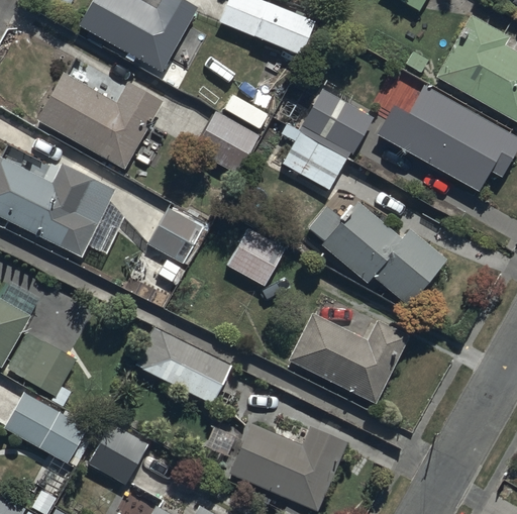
[(105,41),(127,54),(125,57),(133,61),(134,59),(161,73),(199,5),(188,0),(160,0),(157,7),(143,0),(89,0),(76,25),(90,33),(86,39),(101,48),(105,41)]
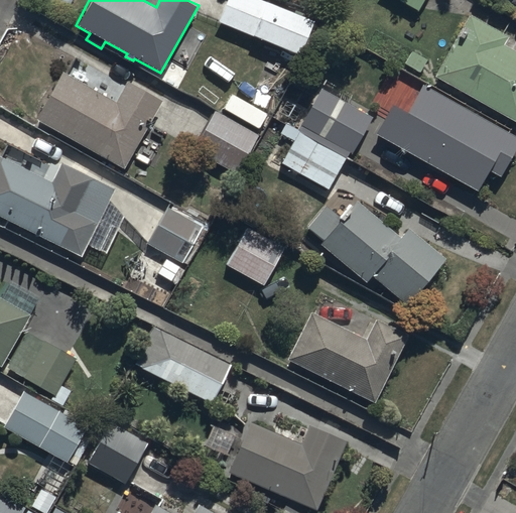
[(301,54),(314,19),(263,0),(229,0),(220,24),(301,54)]
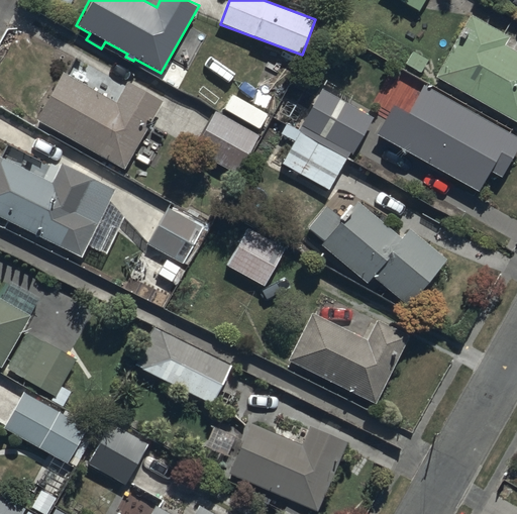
[(426,0),(397,0),(419,12),(426,0)]
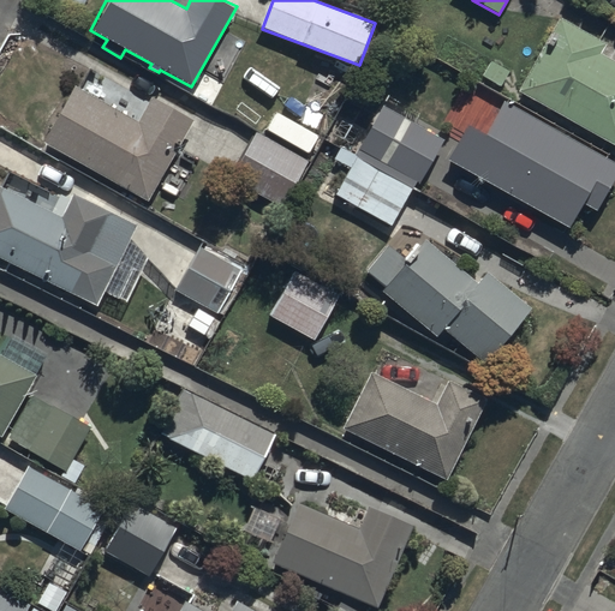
[(559,16),(517,90),(614,145),(614,59),(601,52),(605,43),(559,16)]
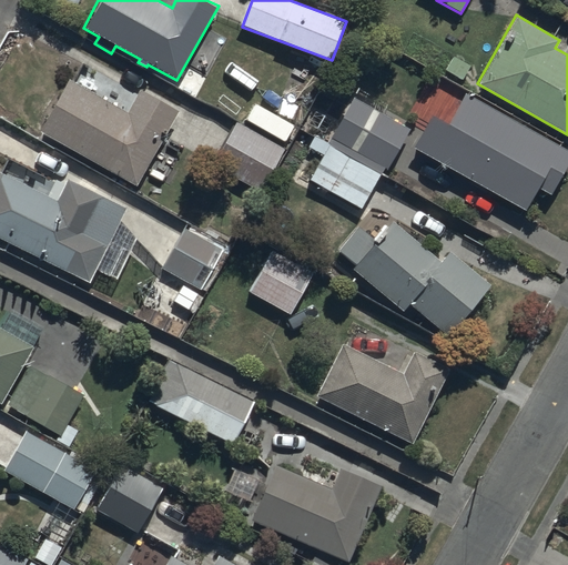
[(67,80),(38,132),(138,187),(179,111),(140,89),(127,112),(67,80)]
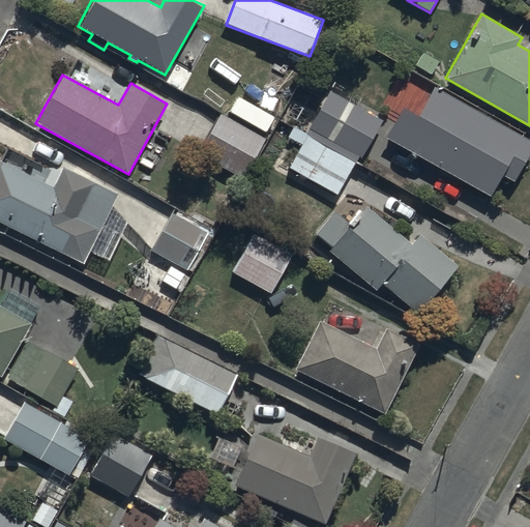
[(404,107),(386,137),(491,197),(502,176),(513,183),(529,154),(529,139),(434,85),(417,114),(404,107)]
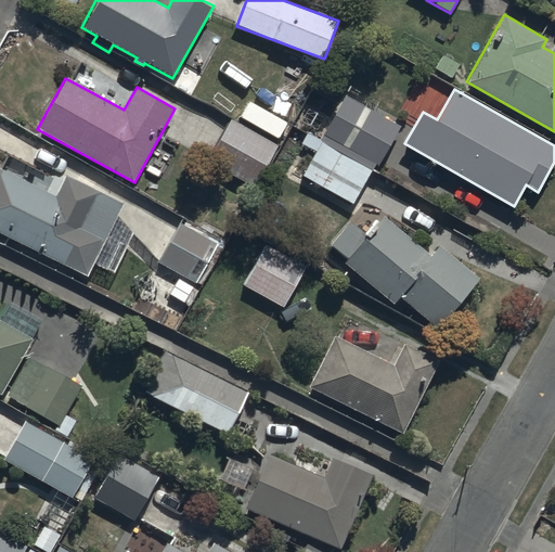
[(321,139),(374,170),(400,127),(347,95),(321,139)]
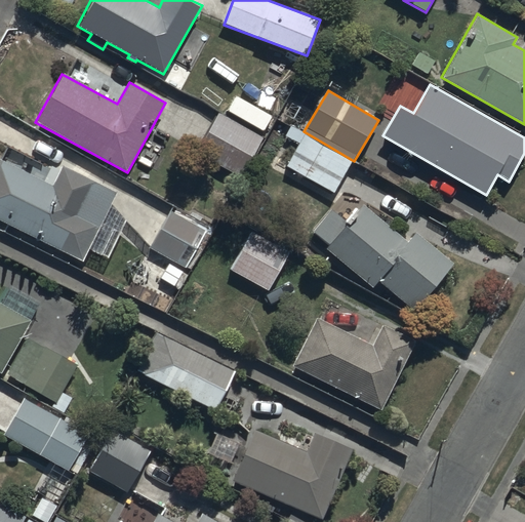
[(265,138),(218,113),(197,153),(242,178),(265,138)]
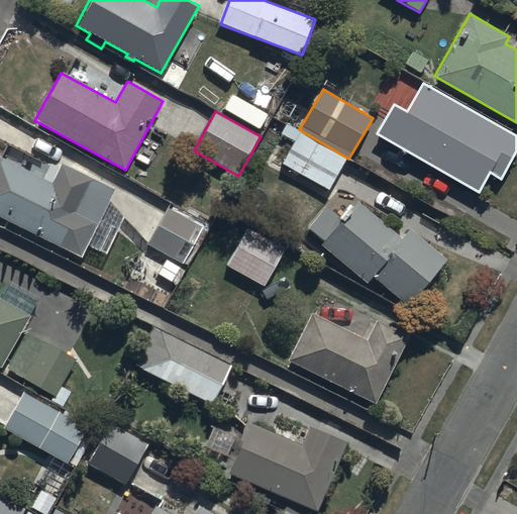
[(348,159),(299,129),(287,122),(279,135),(294,143),(283,163),(329,191),(348,159)]
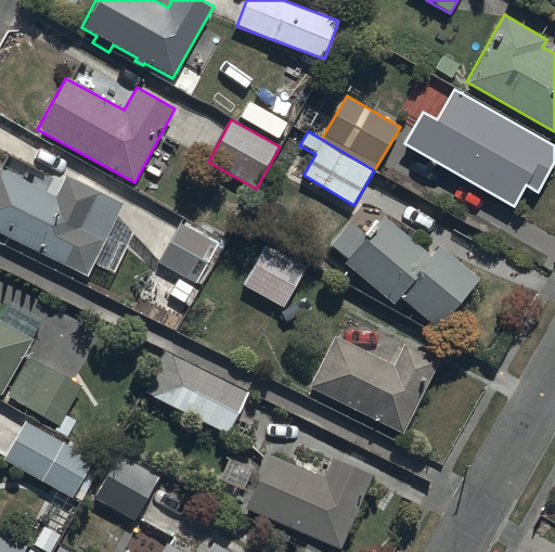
[(0,168),(0,230),(88,276),(95,261),(116,272),(137,232),(119,214),(125,203),(67,176),(57,195),(0,168)]
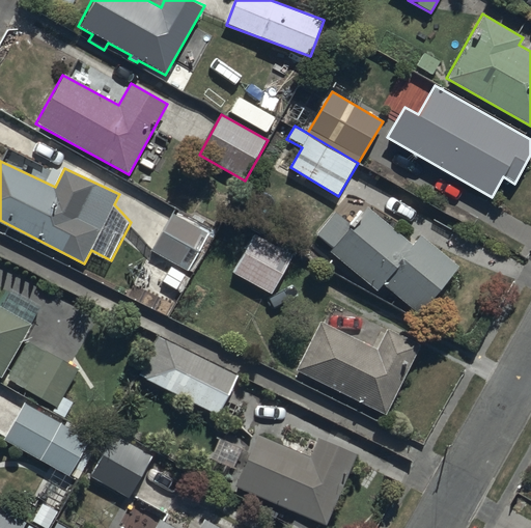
[(418,313),(457,268),(420,235),(412,246),(366,206),(352,224),(335,211),(313,238),(375,292),(383,283),(418,313)]
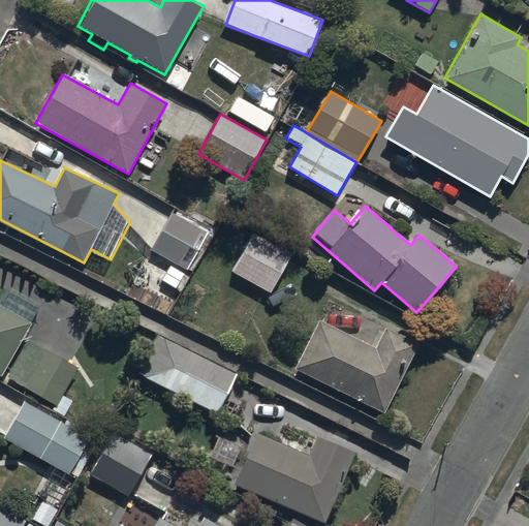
[(209,234),(170,213),(151,250),(188,271),(209,234)]
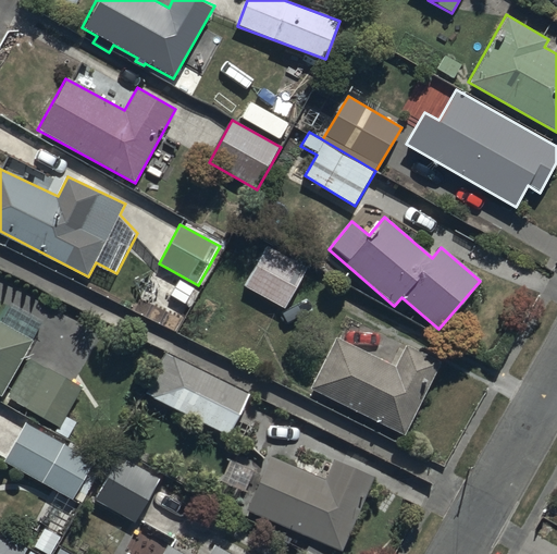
[(306,270),(265,248),(244,288),(285,310),(306,270)]
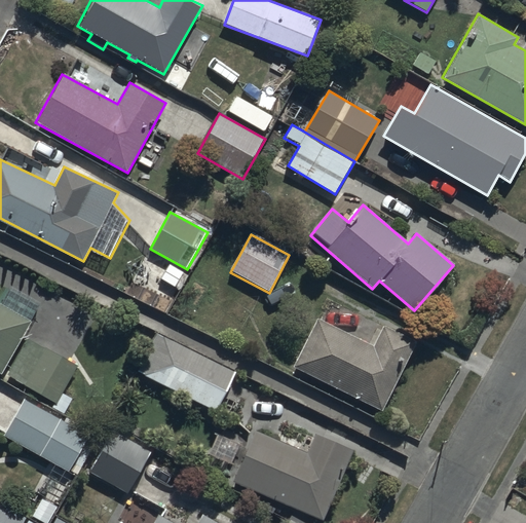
[(0,371),(3,373),(41,302),(11,286),(1,304),(0,303),(0,371)]
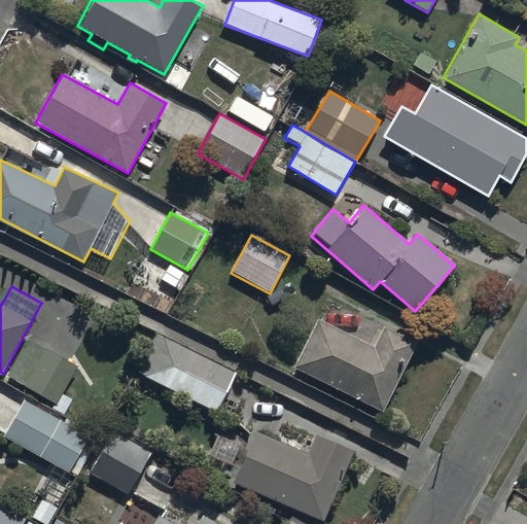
[(384,411),(418,342),(383,325),(375,345),(317,317),(293,368),(384,411)]
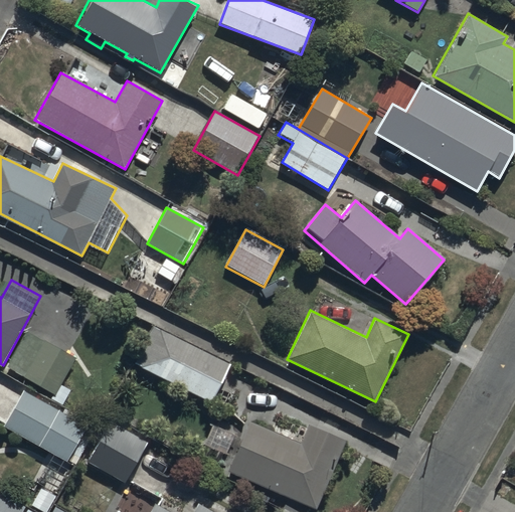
[(152,325),(133,364),(212,403),(232,364),(152,325)]
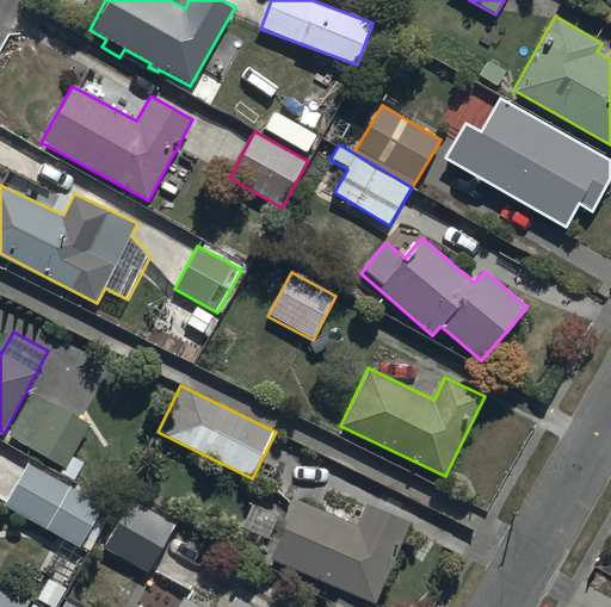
[(91,425),(31,391),(7,435),(67,468),(91,425)]
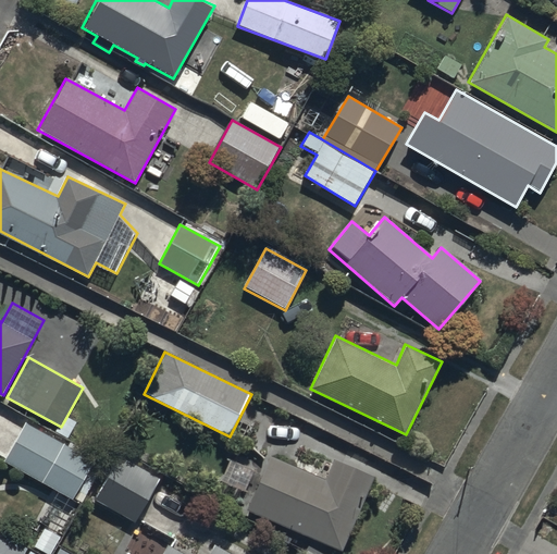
[(95,462),(24,423),(3,463),(73,501),(95,462)]
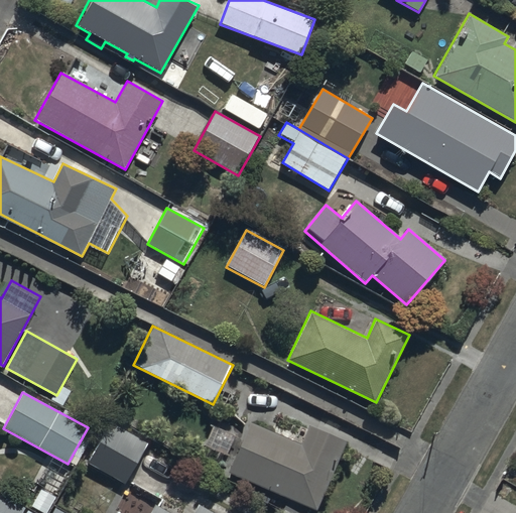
[(317,509),(347,439),(311,424),(303,442),(249,420),(228,472),(317,509)]
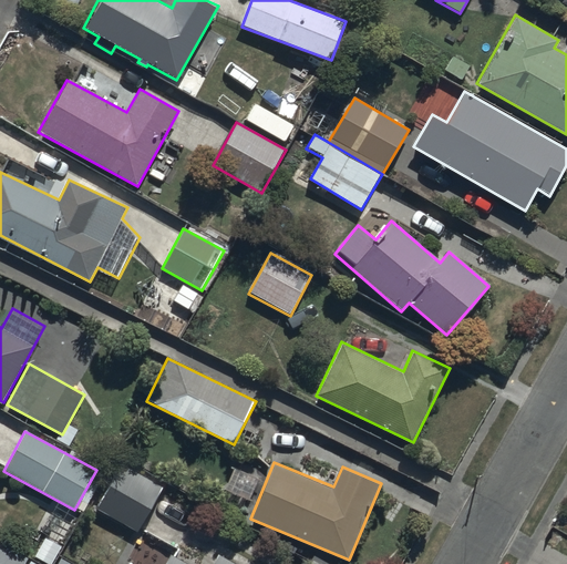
[(138,534),(164,486),(120,463),(94,511),(138,534)]
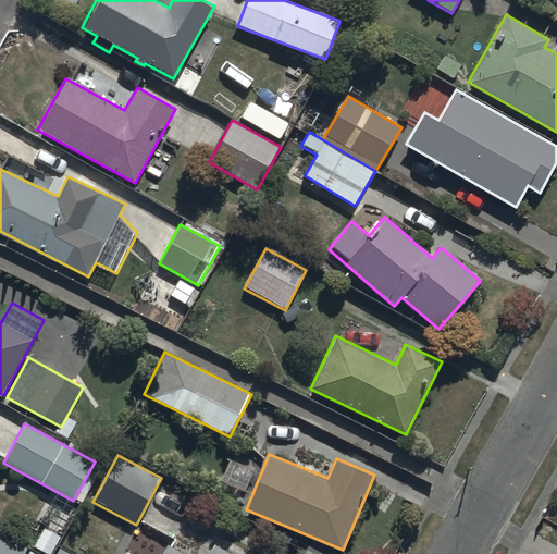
[(75,507),(54,496),(40,525),(45,527),(33,548),(42,553),(51,553),(75,507)]
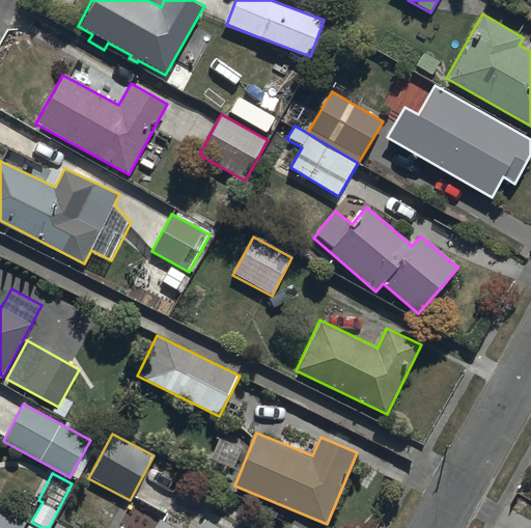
[(29,527),(25,525),(26,523),(0,507),(0,527),(29,527)]
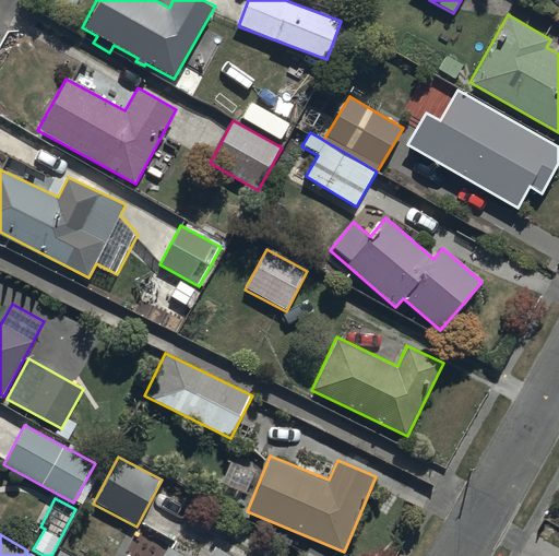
[(186,555),(168,546),(163,555),(232,555),(215,546),(210,555),(186,555)]
